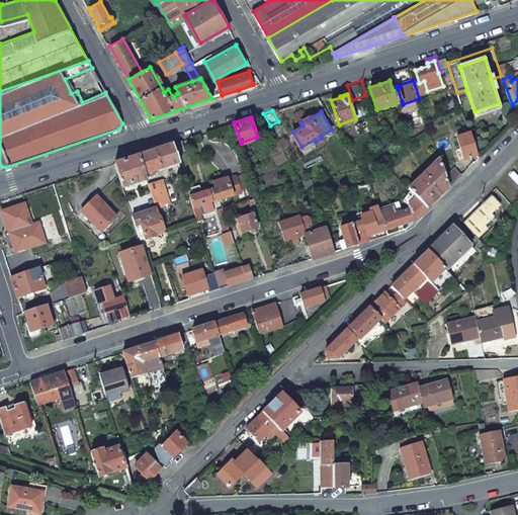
[(267,120),(261,123),(266,134),(272,131),(267,120)]
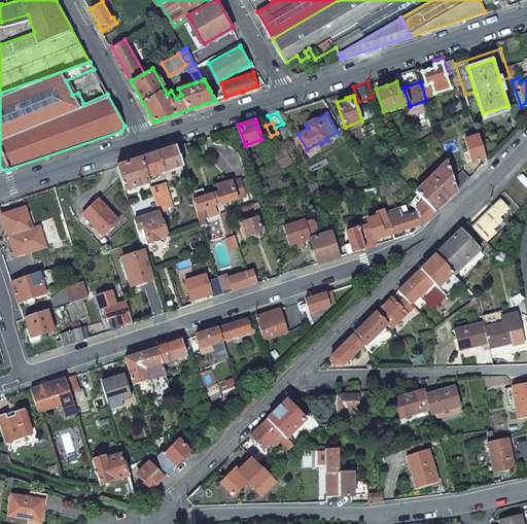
[(478,134),(464,138),(471,161),(485,155),(478,134)]
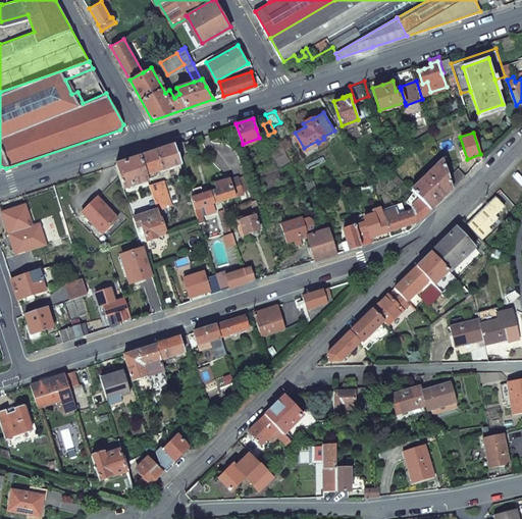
[(174,144),(177,153),(187,150),(184,141),(174,144)]
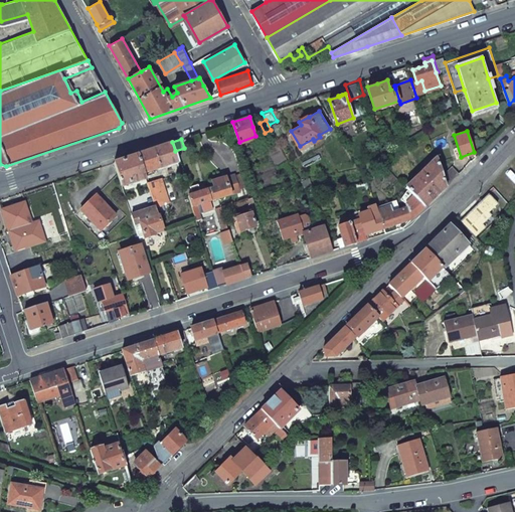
[(172,142),(138,153),(145,173),(148,172),(147,170),(175,160),(175,163),(178,162),(175,151),(172,142)]
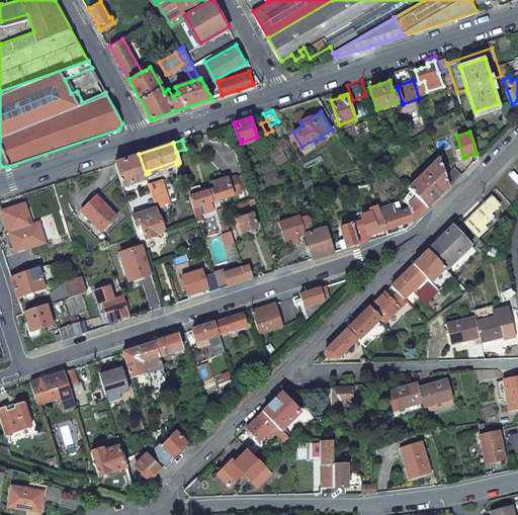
[(126,157),(115,161),(122,185),(147,177),(146,174),(139,154),(126,157)]
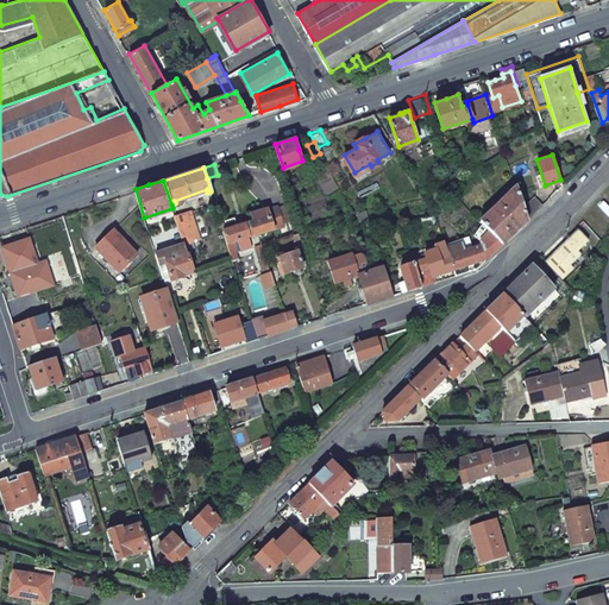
[(512,188),(481,219),(489,227),(503,243),(515,229),(528,218),(515,184),(513,183),(510,186),(512,188)]
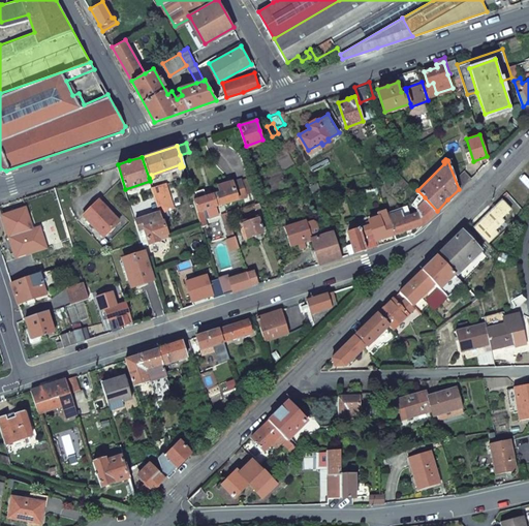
[(249,175),(241,178),(246,191),(253,189),(249,175)]
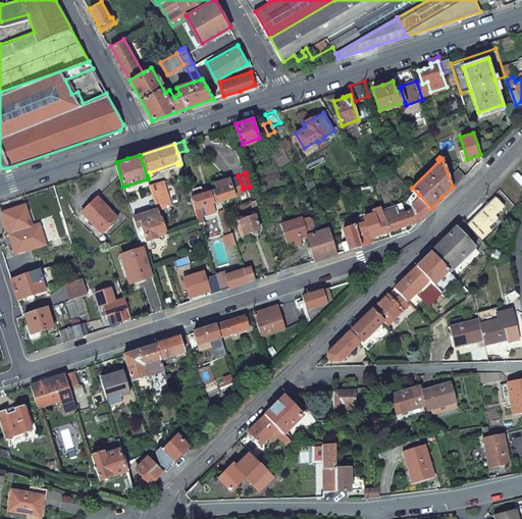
[(238,174),(229,177),(229,179),(231,184),(235,194),(243,191),(243,189),(238,175),(238,174)]
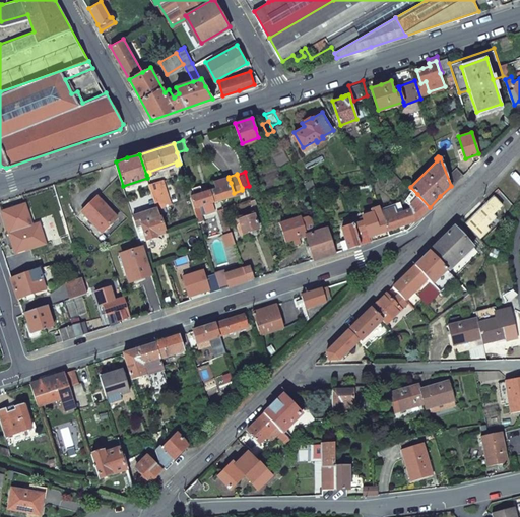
[(312,176),(304,181),(307,187),(317,185),(312,176)]
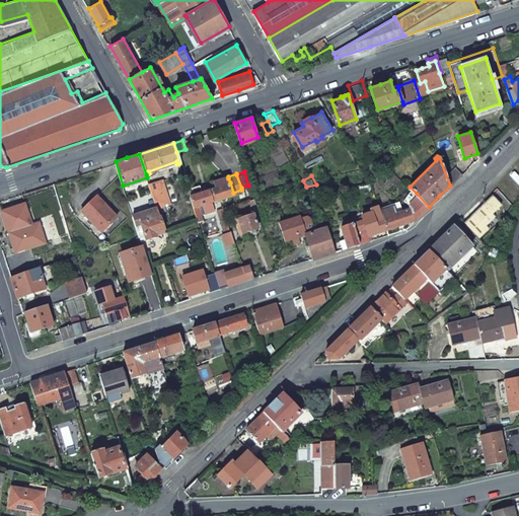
[(230,182),(228,178),(227,178),(227,176),(216,180),(218,187),(230,182)]
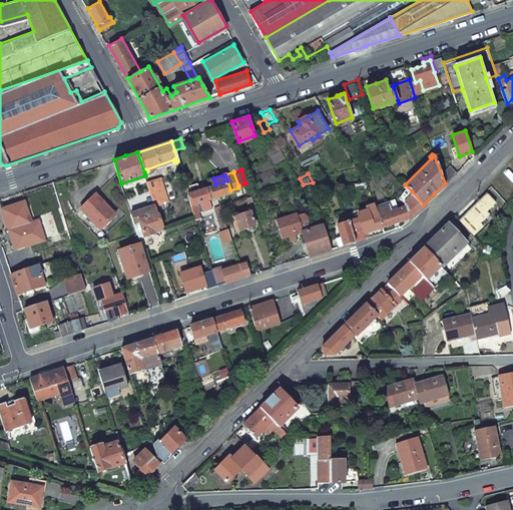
[(154,178),(147,180),(155,204),(161,202),(154,178)]
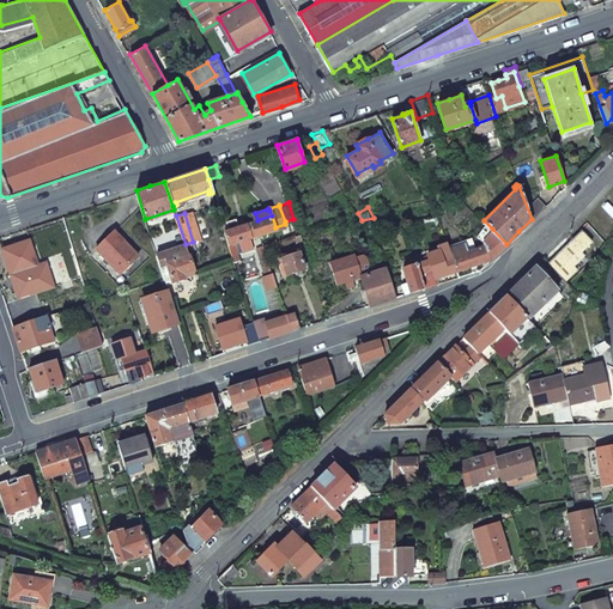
[(229,229),(224,230),(235,260),(241,259),(238,250),(254,245),(250,236),(275,227),(272,215),(258,220),(238,226),(235,217),(231,219),(226,220),(229,229)]
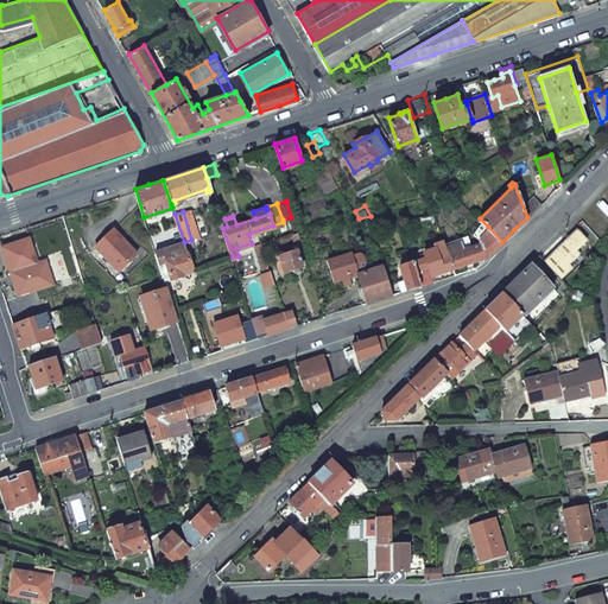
[(577,224),(544,258),(561,275),(572,264),(569,260),(581,249),(577,246),(588,235),(583,230),(577,224)]
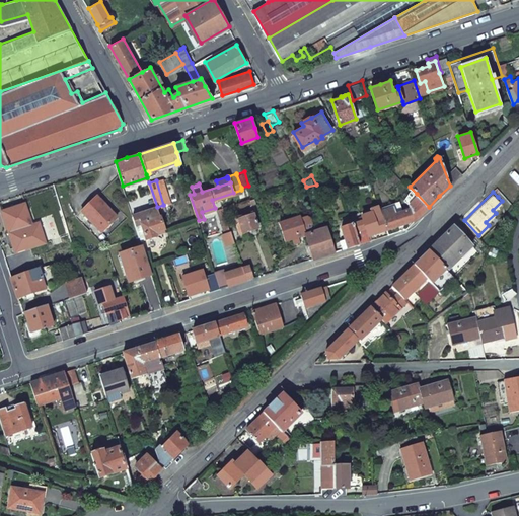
[(410,207),(382,216),(387,229),(401,224),(416,220),(429,207),(417,194),(410,204),(410,207)]
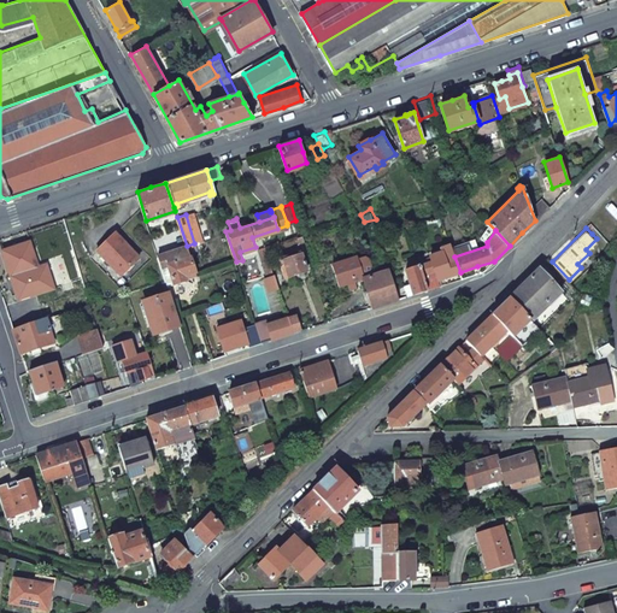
[(106,240),(99,248),(121,271),(139,255),(115,231),(106,240)]
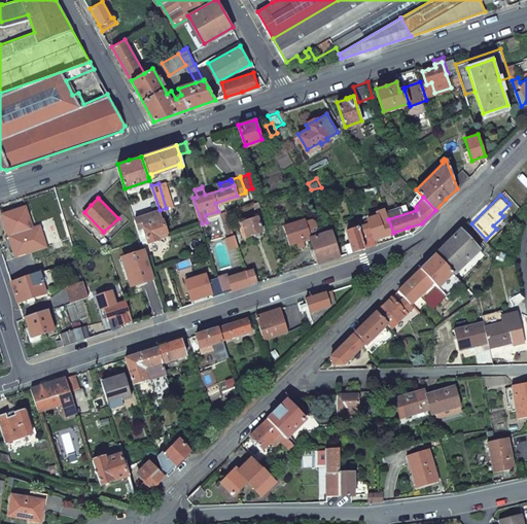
[(14,208),(2,212),(9,234),(33,225),(26,204),(14,208)]
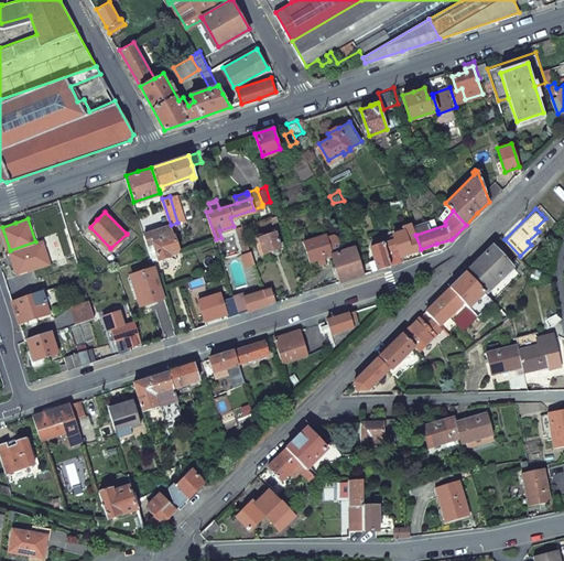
[(251,249),(242,223),(237,225),(246,251),(251,249)]
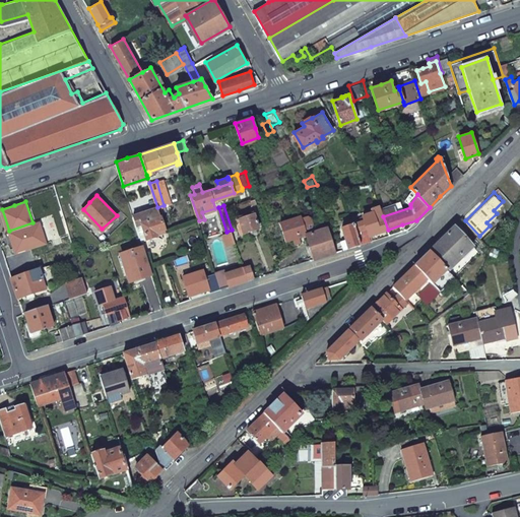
[(364,219),(352,222),(354,232),(361,230),(367,228),(369,235),(378,233),(388,230),(383,216),(379,205),(371,208),(372,211),(362,214),(364,219)]
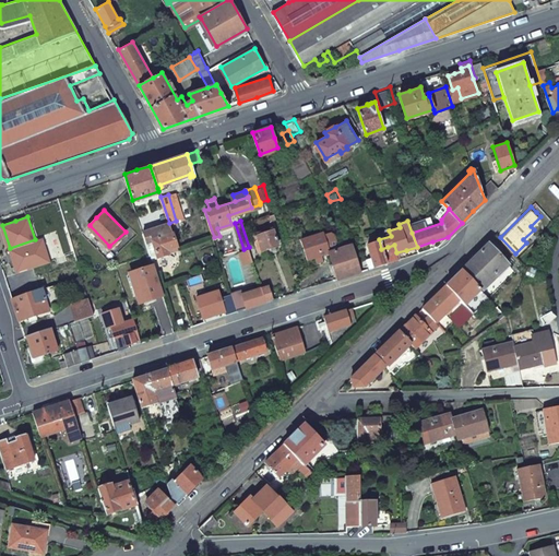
[(169,223),(142,232),(151,253),(155,251),(157,257),(163,255),(169,253),(167,248),(176,245),(169,223)]
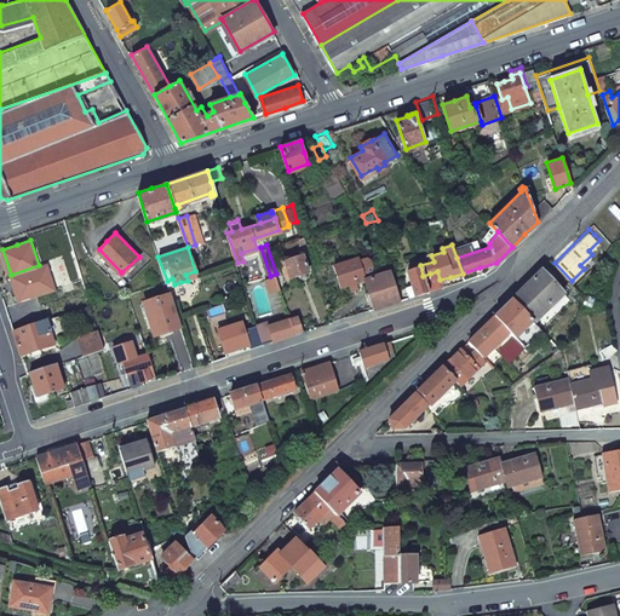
[(286,263),(282,264),(286,276),(298,272),(309,269),(304,253),(285,259),(286,263)]
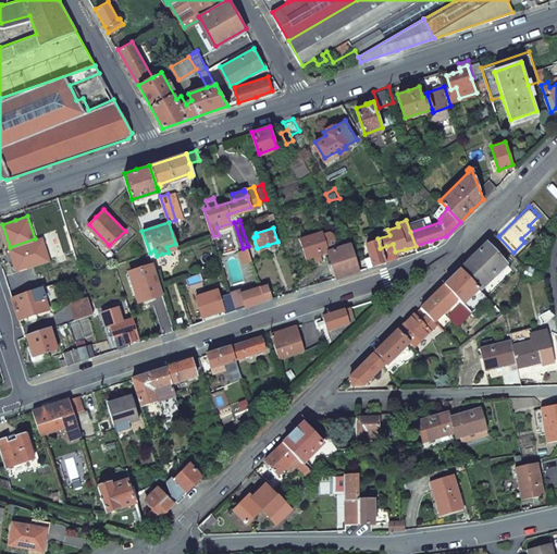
[(321,230),(300,236),(306,255),(327,248),(321,230)]
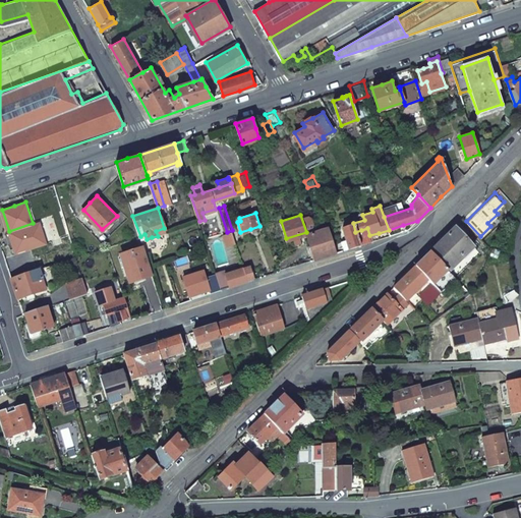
[(350,215),(343,217),(346,225),(341,226),(344,237),(347,247),(358,243),(355,232),(353,223),(350,215)]
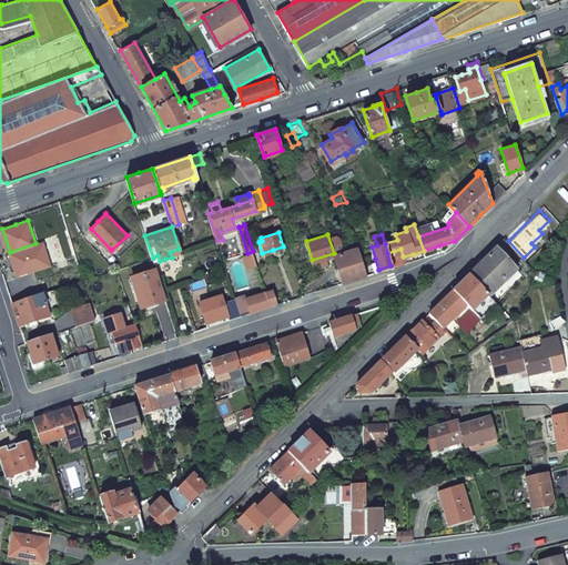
[(483,259),(469,272),(488,292),(516,265),(496,245),(483,259)]
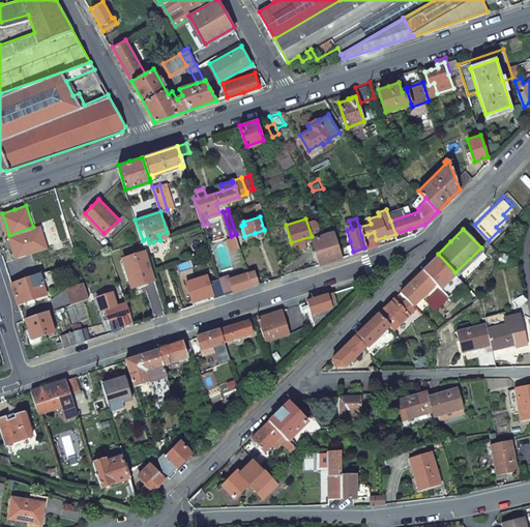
[(332,230),(312,236),(320,262),(330,259),(342,256),(332,230)]
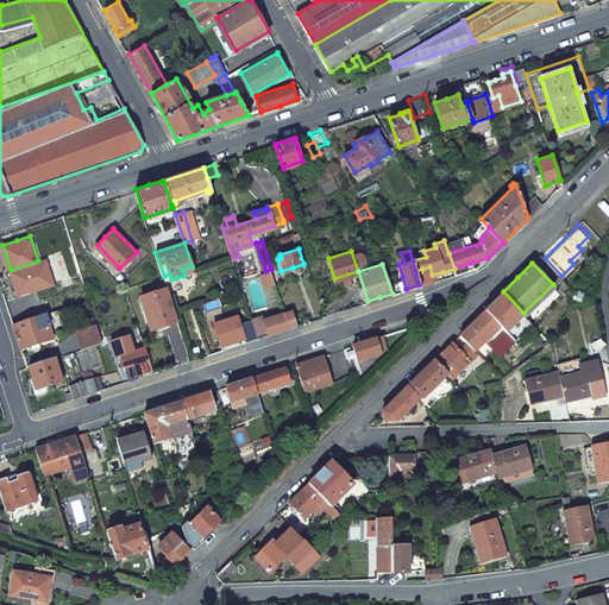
[(422,269),(415,271),(419,284),(428,282),(426,277),(422,269)]
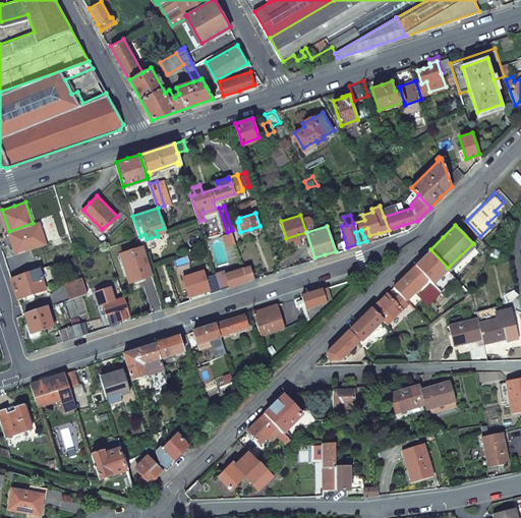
[(68,233),(63,234),(70,255),(75,254),(68,233)]
